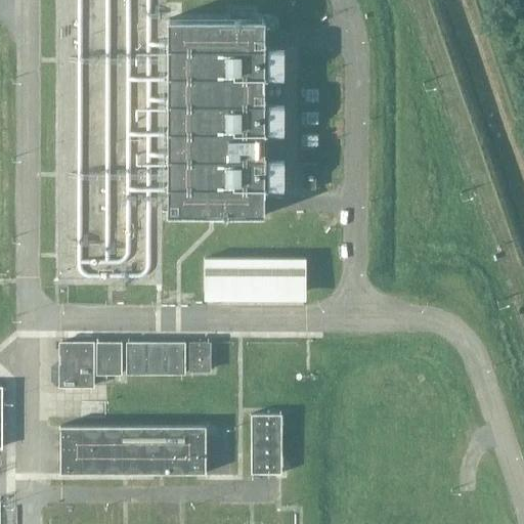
[(167,19),(167,216),(264,215),(264,20),(167,19)]
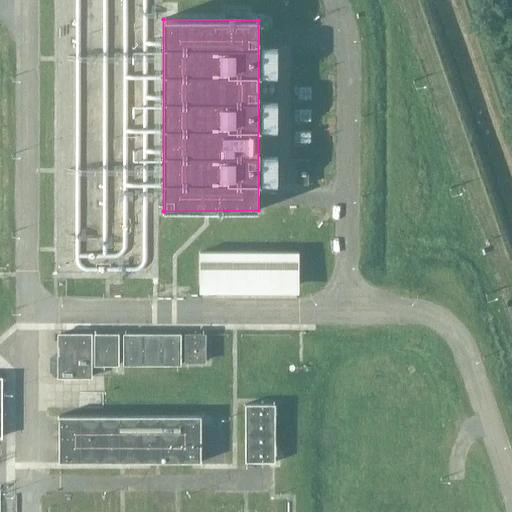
[(134,72),(113,74),(121,159),(143,157),(134,72)]
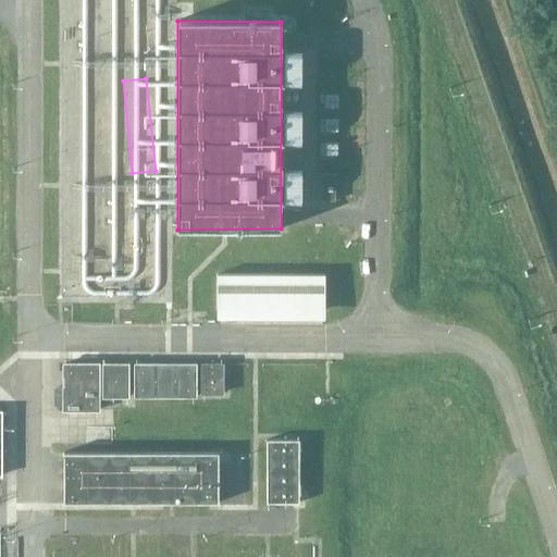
[(307,118),(309,130),(325,127),(323,114),(307,118)]
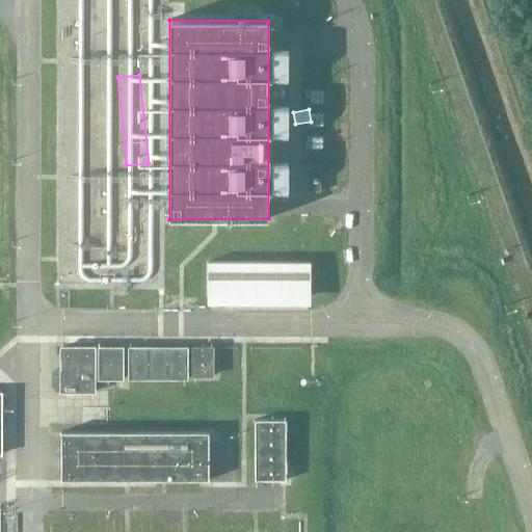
[(208,262),(208,295),(311,295),(311,262),(208,262)]
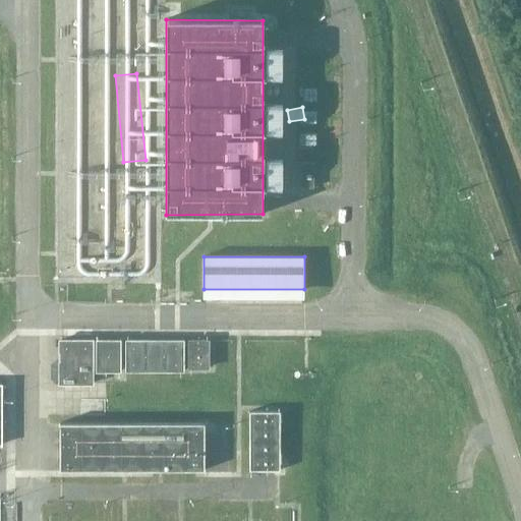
[(95,385),(95,340),(59,339),(58,385),(95,385)]
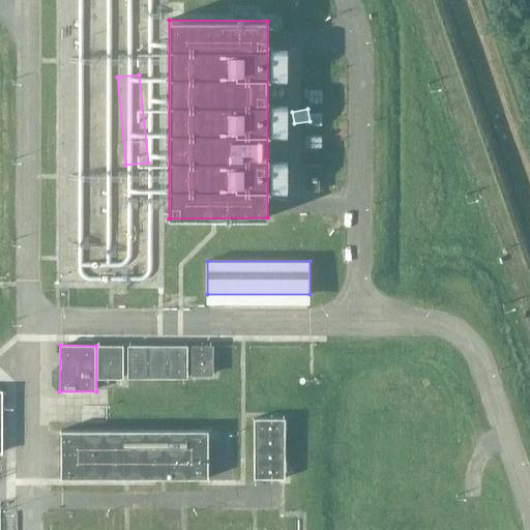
[(188,378),(188,345),(127,346),(127,378),(188,378)]
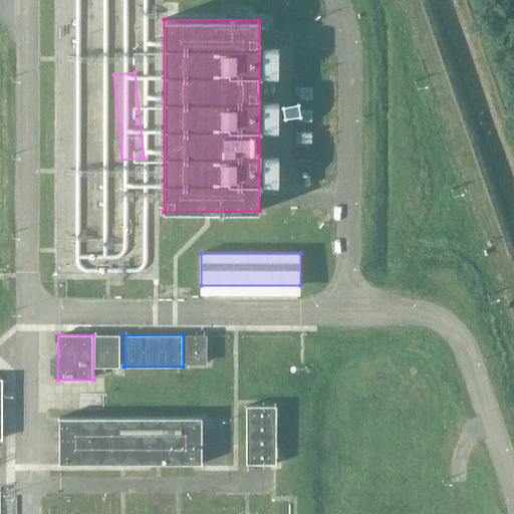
[(186,363),(207,363),(207,335),(187,334),(186,363)]
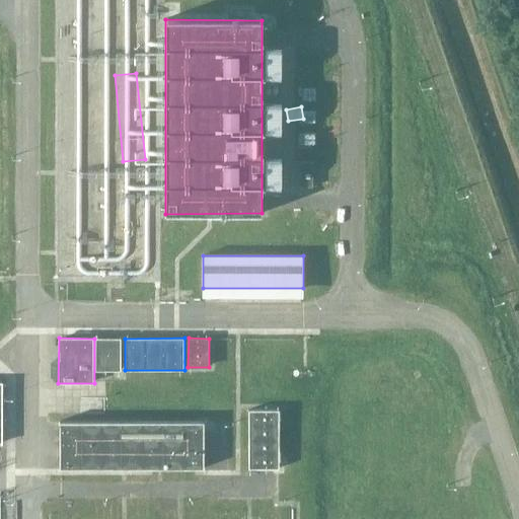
[(122,370),(122,339),(96,339),(96,371),(122,370)]
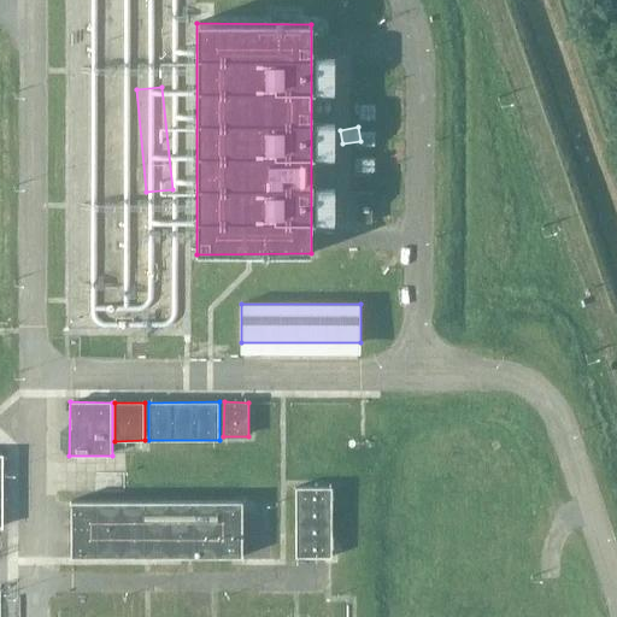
[(297,487),(295,558),(333,557),(331,487),(297,487)]
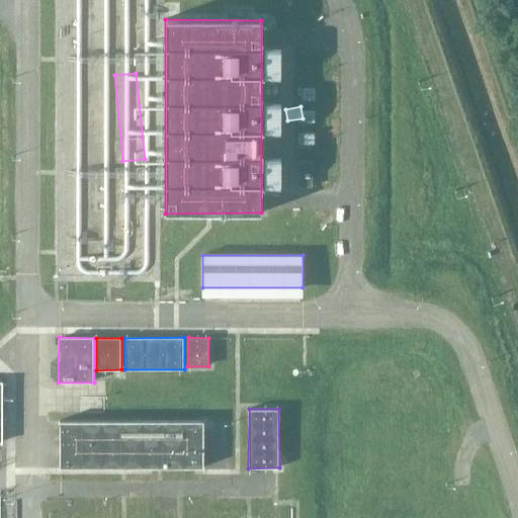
[(59,467),(61,467),(204,467),(203,421),(59,421),(59,467)]
